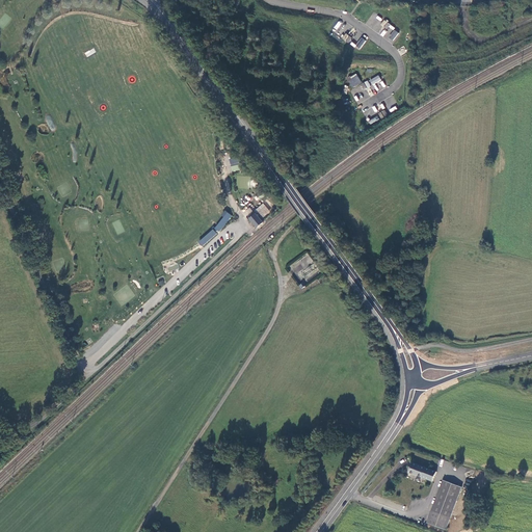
[(384,20),(381,25),(388,29),(391,24),(384,20)]
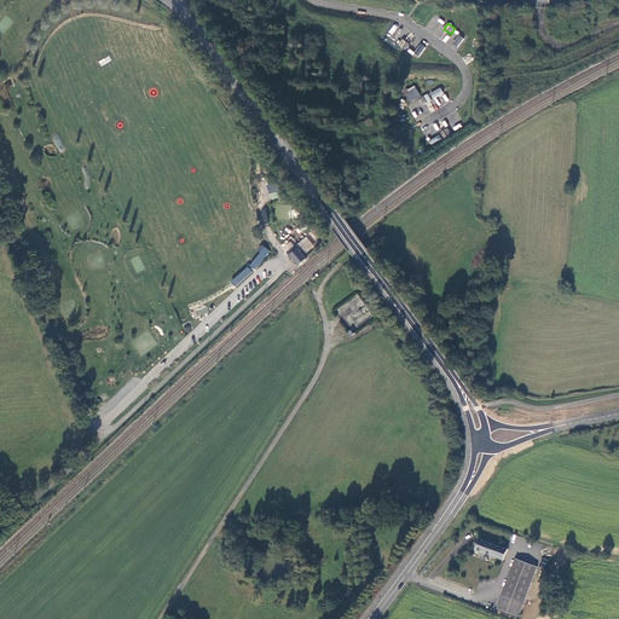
[(458,48),(464,38),(458,34),(452,45),(458,48)]
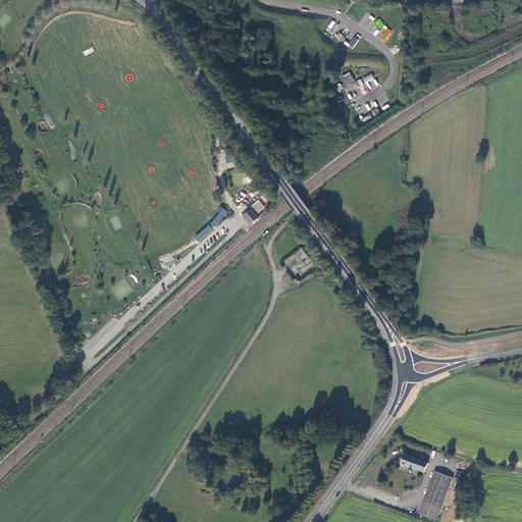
[(346,38),(341,34),(336,38),(342,43),(346,38)]
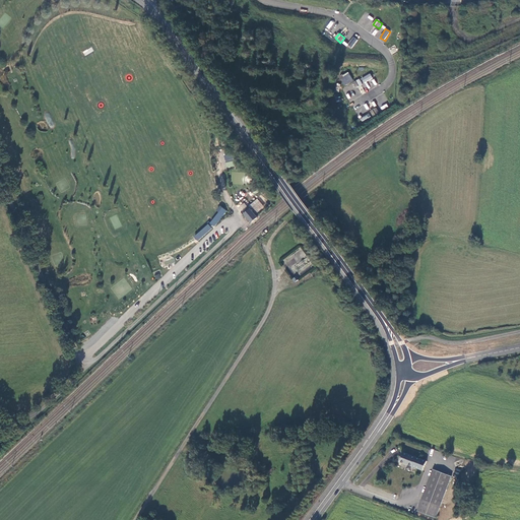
[(347,45),(351,48),(358,40),(352,37),(347,45)]
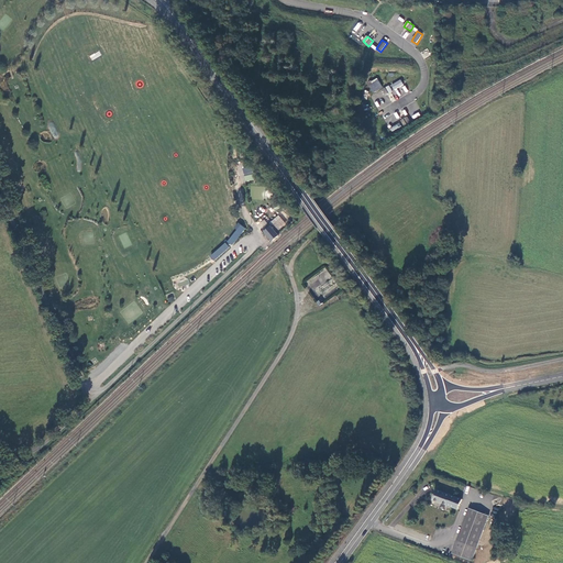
[(373,92),(383,87),(376,77),(367,84),(373,92)]
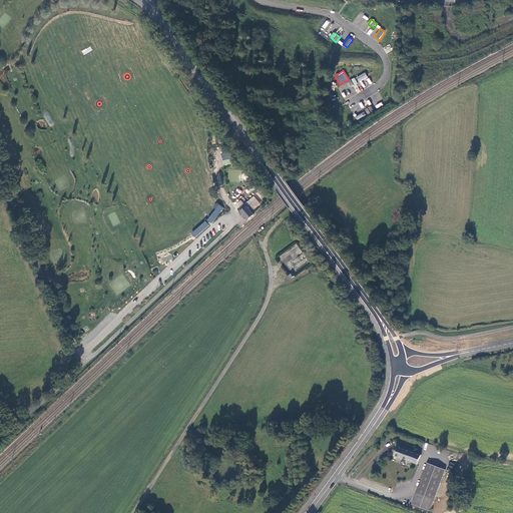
[(359,82),(368,77),(365,72),(356,77),(359,82)]
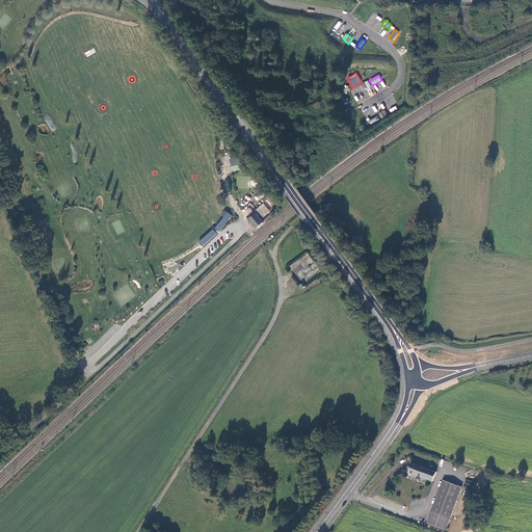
[(362,84),(365,90),(371,86),(368,81),(362,84)]
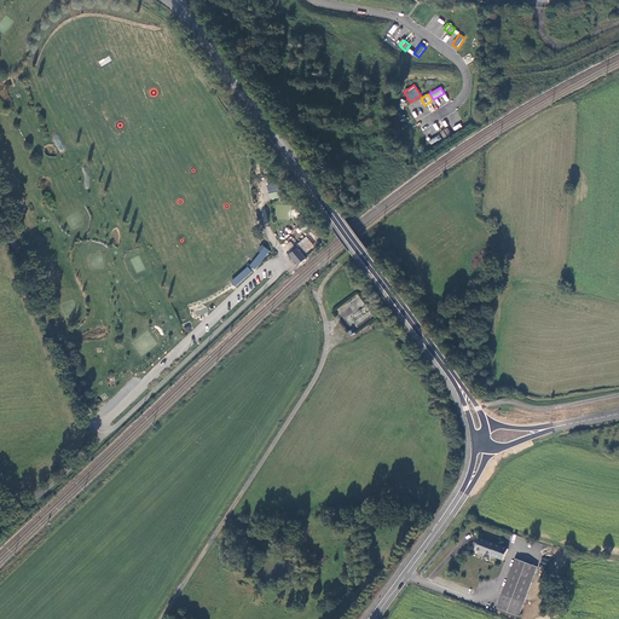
[(449,127),(440,132),(444,138),(452,134),(449,127)]
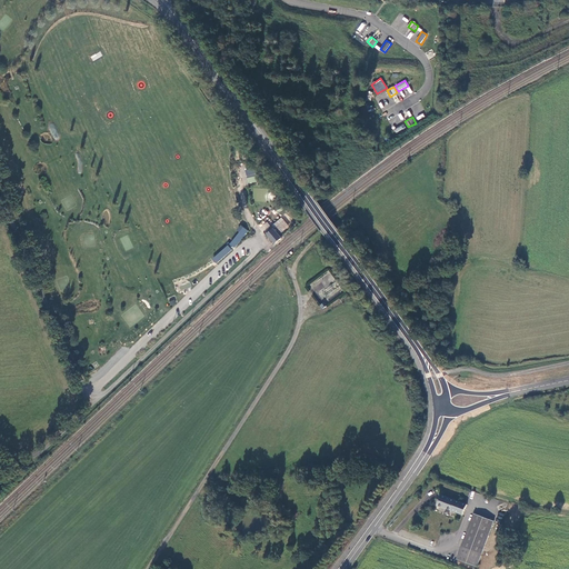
[(256,168),(246,170),(248,183),(258,181),(256,168)]
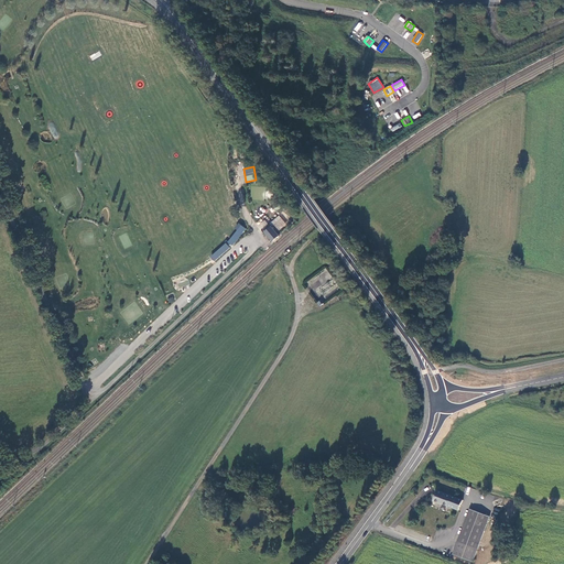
[(232,246),(246,229),(238,223),(234,228),(237,230),(227,241),(232,246)]
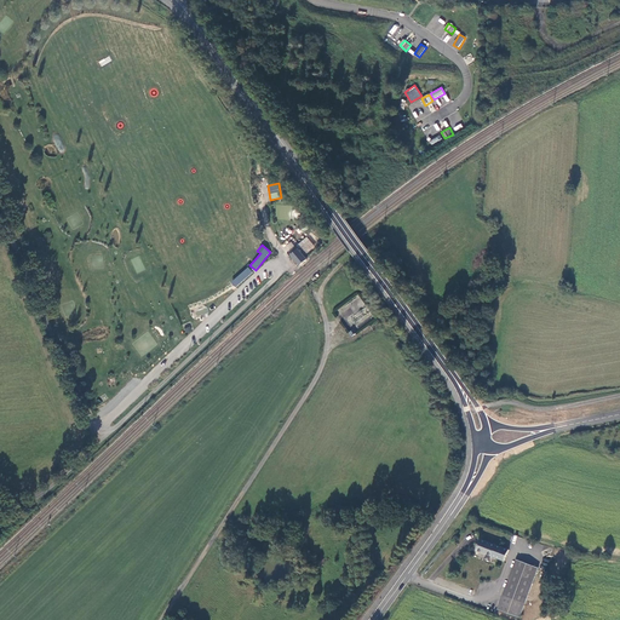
[(296,267),(300,271),(309,263),(299,251),(298,251),(296,248),(291,253),(292,256),(292,257),(298,264),(296,267)]
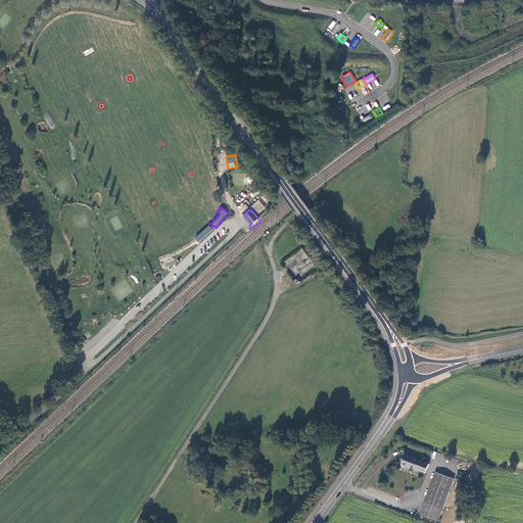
[(199,242),(214,230),(208,225),(194,238),(199,242)]
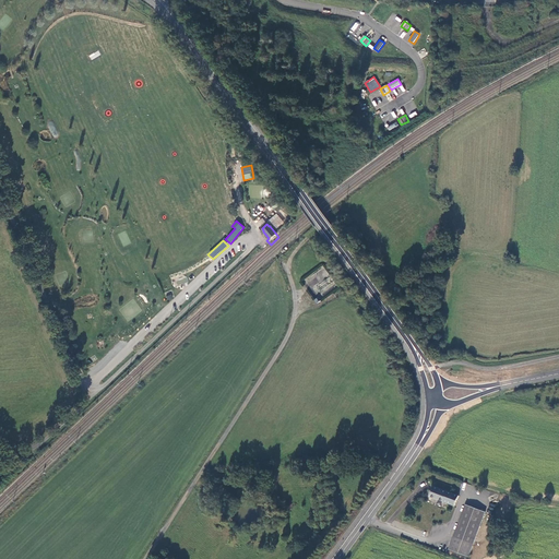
[(323,265),(304,281),(310,289),(330,275),(323,265)]
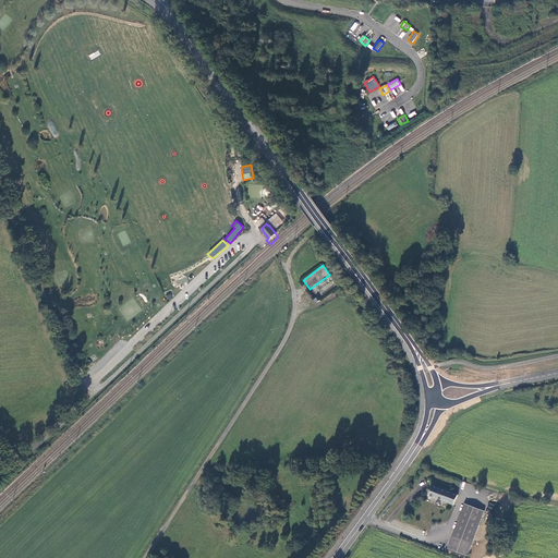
[(437,498),(449,502),(456,506),(458,501),(460,496),(435,486),(431,497),(436,499),(437,498)]
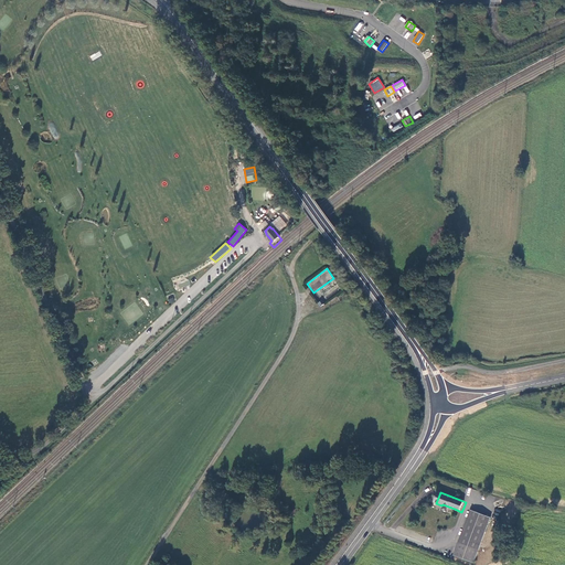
[(473,564),(491,519),(471,511),(454,556),(473,564)]
